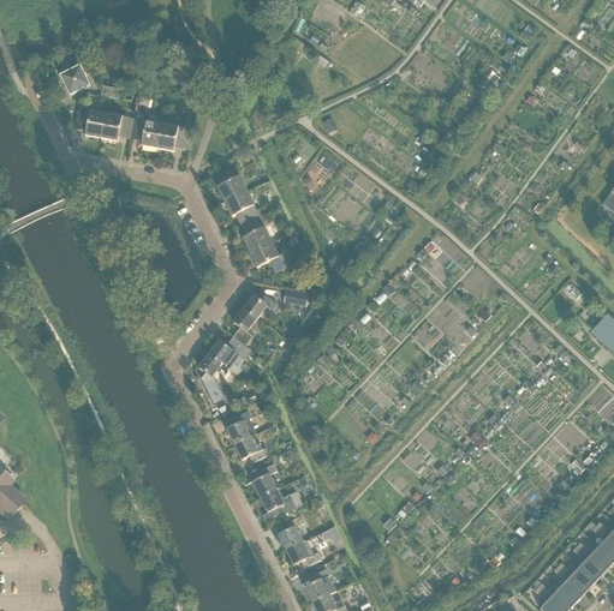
[(357,16),(364,5),(357,0),(353,0),(347,10),(357,16)]
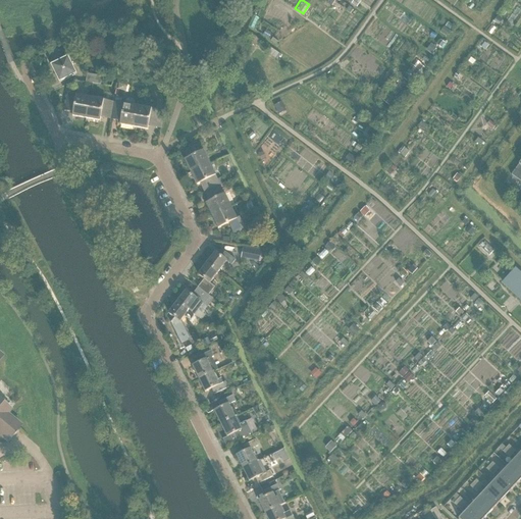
[(58,80),(75,71),(67,54),(49,62),(58,80)]
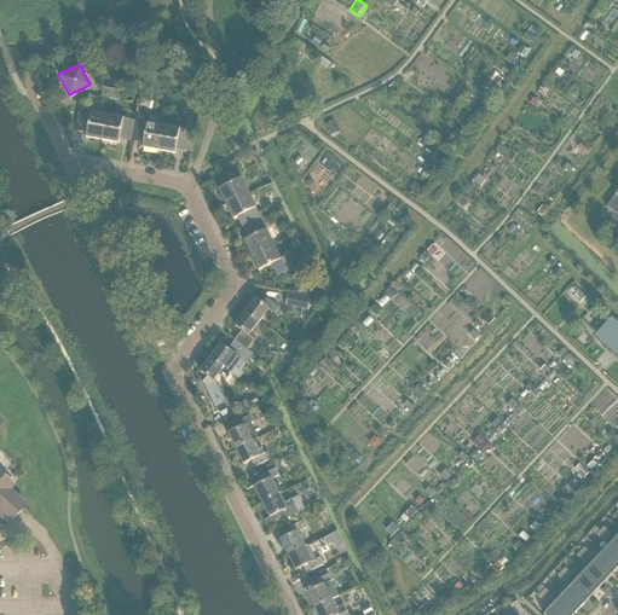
[(480,83),(491,93),(503,77),(497,74),(497,73),(492,69),(487,74),(492,79),(492,80),(486,75),(480,83)]
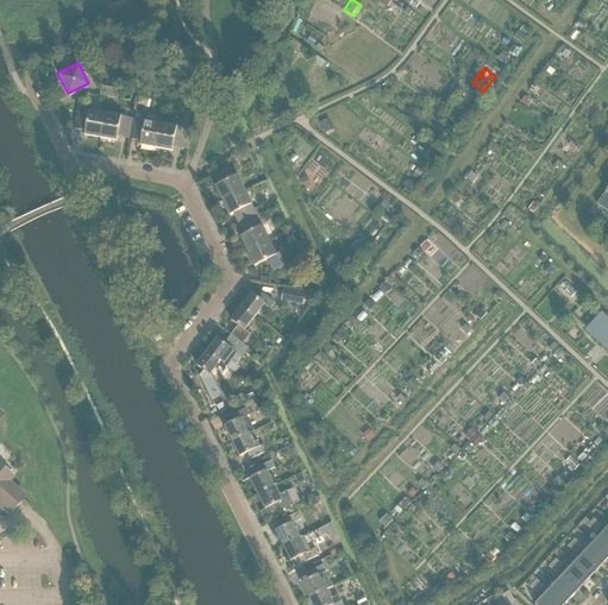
[(117,95),(118,86),(100,83),(99,93),(117,95)]
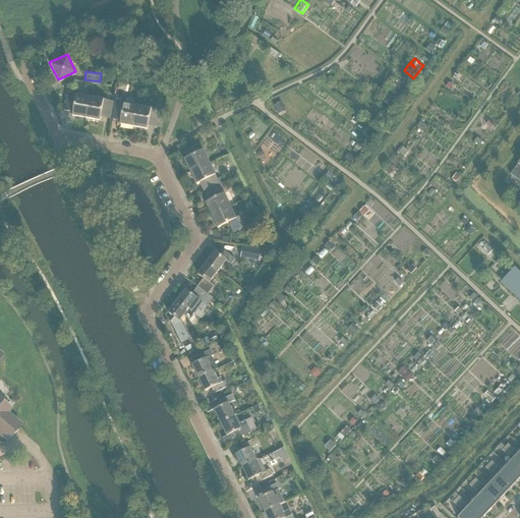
[(83,115),(88,95),(66,91),(63,108),(71,110),(71,113),(83,115)]
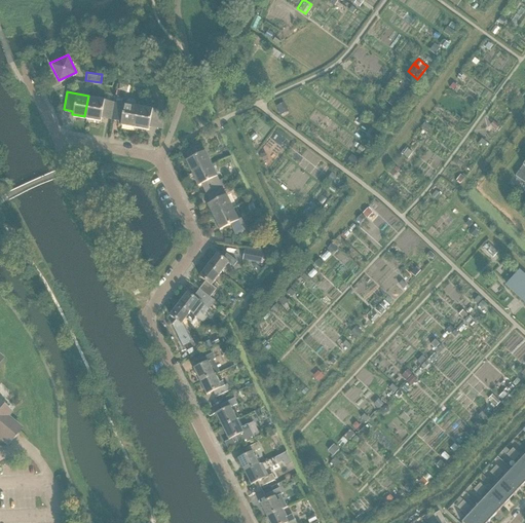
[(110,117),(113,100),(88,96),(84,116),(100,119),(101,116),(110,117)]
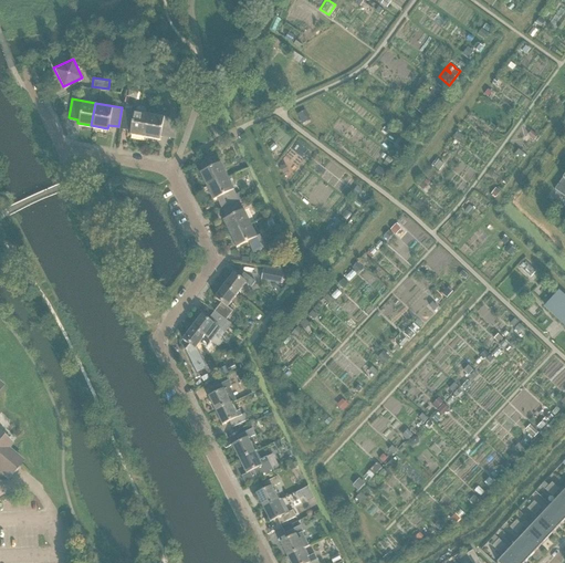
[(143,135),(147,113),(122,107),(118,126),(129,128),(129,132),(143,135)]
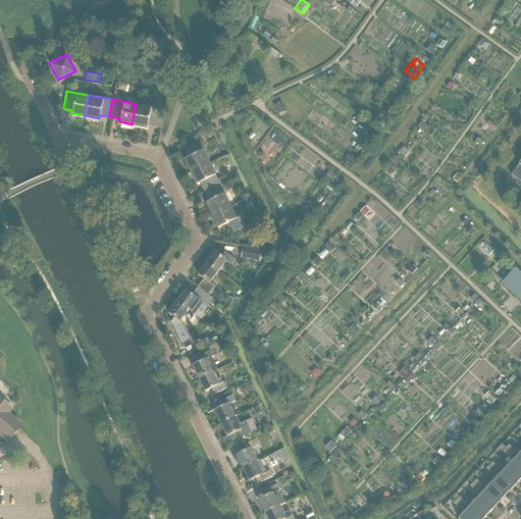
[(277,112),(285,108),(280,99),(272,103),(277,112)]
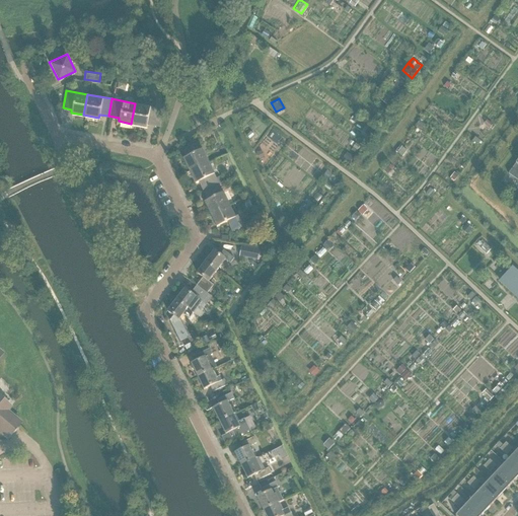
[(135,103),(131,124),(146,126),(146,123),(155,125),(158,107),(135,103)]
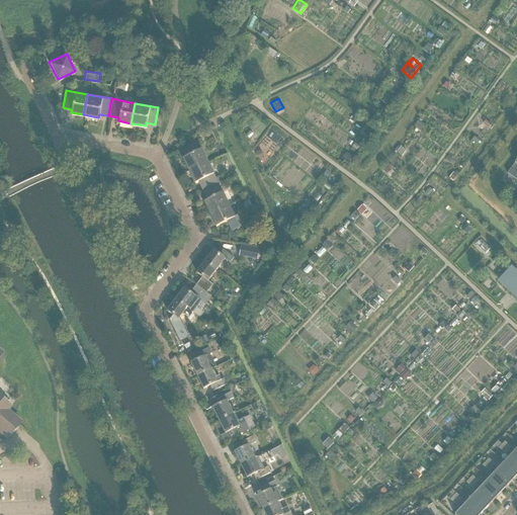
[(188,168),(206,159),(197,140),(181,147),(185,155),(182,156),(188,168)]
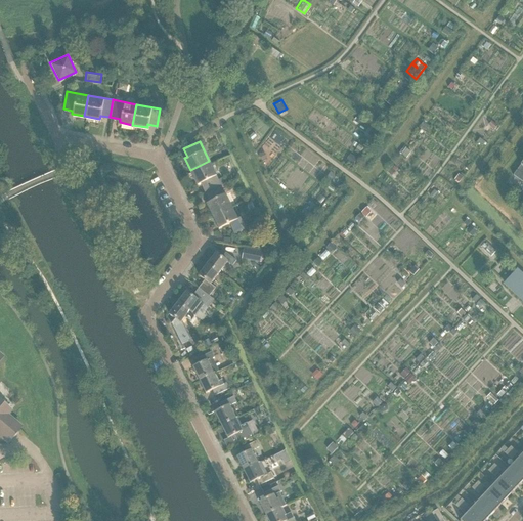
[(522,157),(512,173),(522,180),(522,157)]
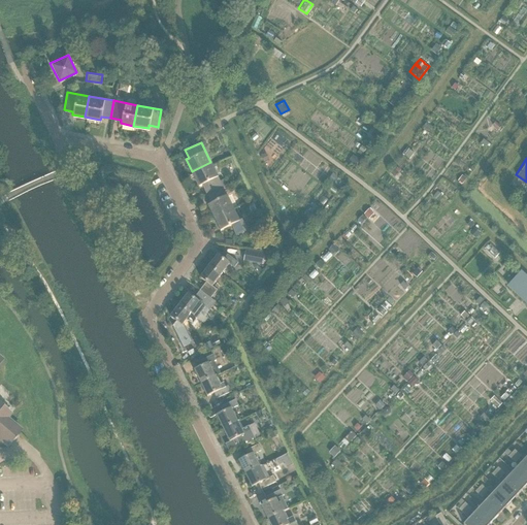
[(205,193),(222,185),(210,162),(192,171),(198,185),(201,183),(205,193)]
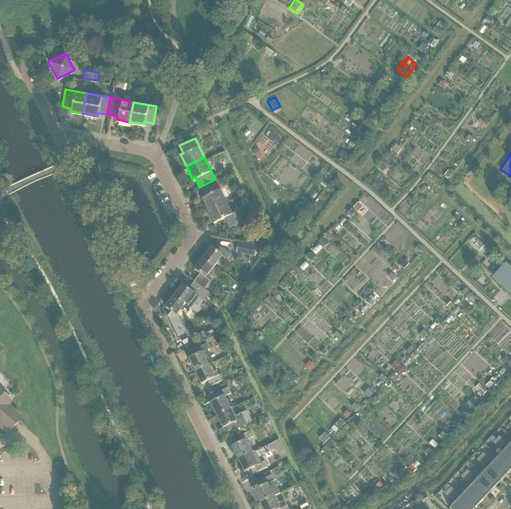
[(207,209),(225,200),(215,179),(199,187),(204,195),(201,197),(207,209)]
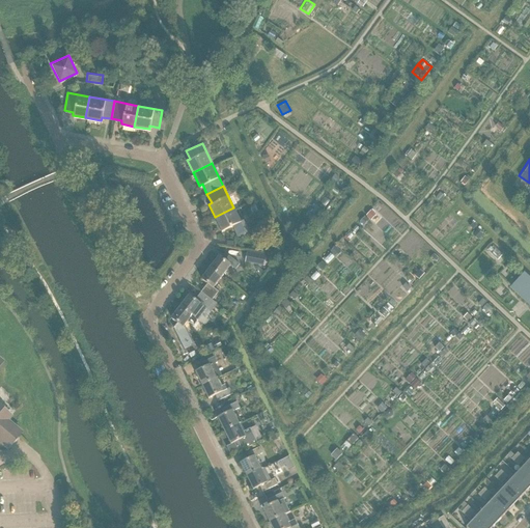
[(233,207),(215,217),(221,230),(235,223),(241,232),(248,229),(243,219),(240,220),(233,207)]
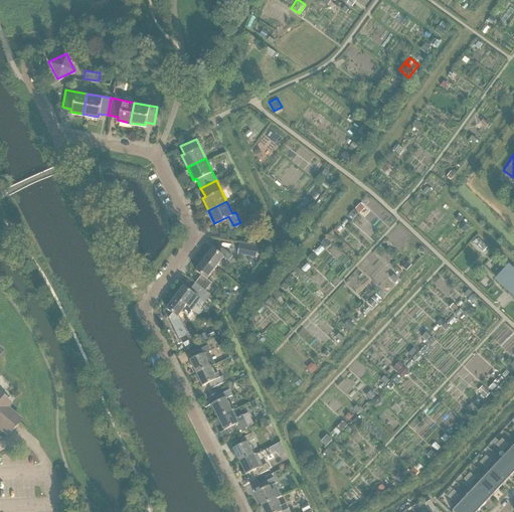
[(257,245),(238,242),(236,251),(254,256),(257,245)]
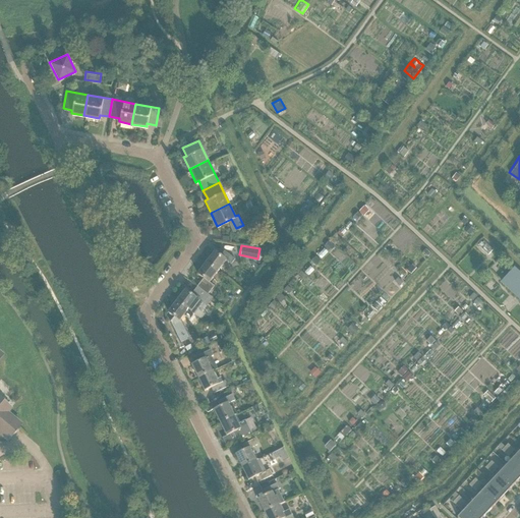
[(206,261),(217,270),(225,259),(230,262),(234,256),(224,248),(220,253),(214,249),(206,261)]
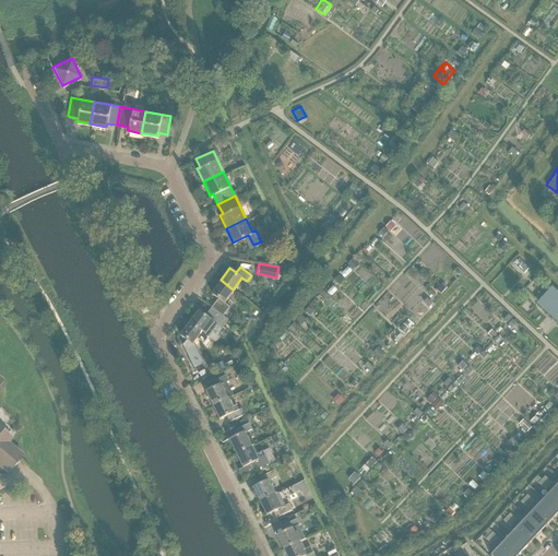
[(224,300),(233,290),(221,280),(211,292),(217,296),(211,305),(222,314),(223,314),(229,305),(224,300)]
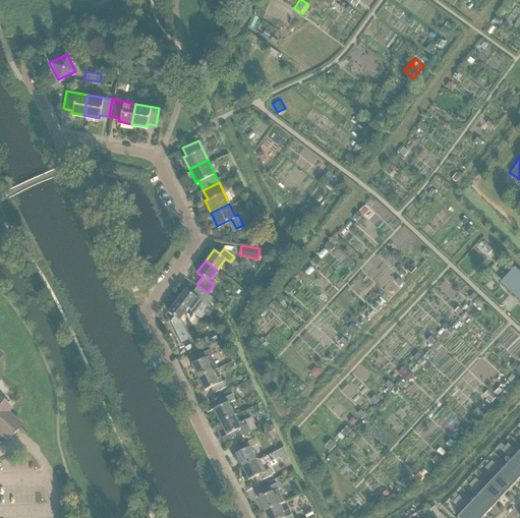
[(519,272),(513,267),(501,280),(519,297),(519,272)]
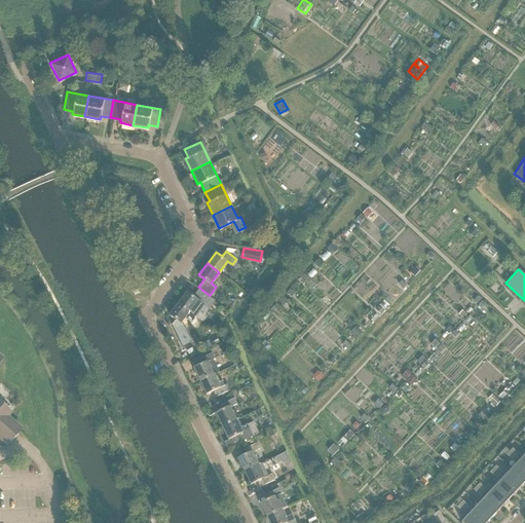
[(214,298),(210,295),(209,295),(198,287),(192,295),(186,291),(178,301),(195,314),(203,304),(208,307),(214,298)]
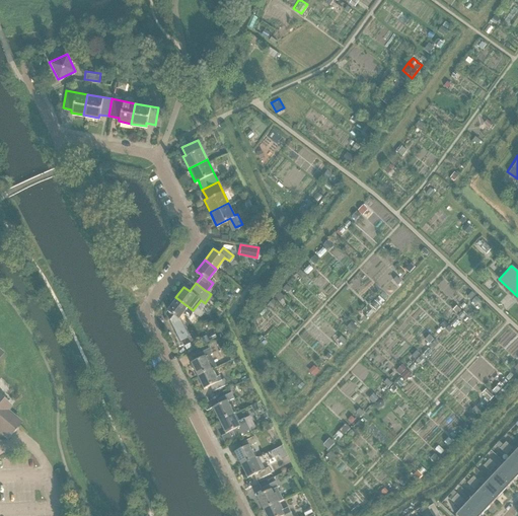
[(189,315),(193,310),(175,297),(166,308),(172,313),(168,318),(174,329),(178,339),(185,336),(180,326),(178,317),(182,312),(189,315)]
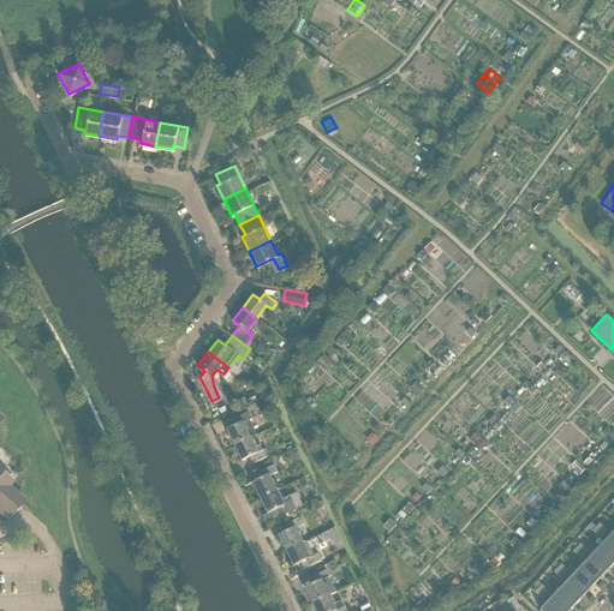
[(266,402),(264,400),(262,396),(254,401),(258,411),(267,406),(266,403),(266,402)]
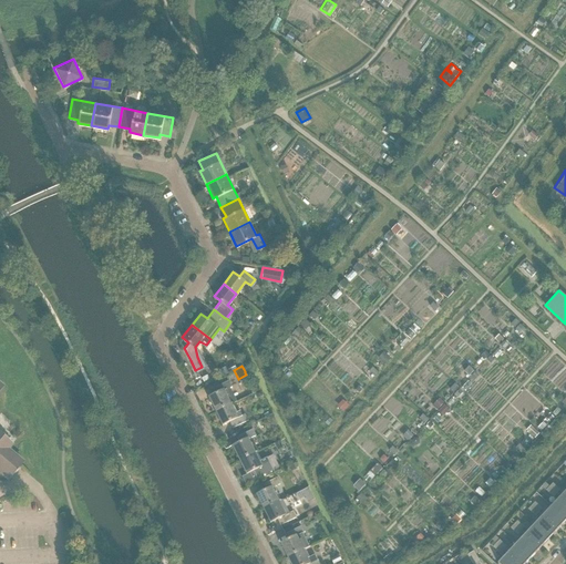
[(215,409),(229,401),(224,388),(230,385),(228,378),(212,386),(215,392),(208,396),(215,409)]
